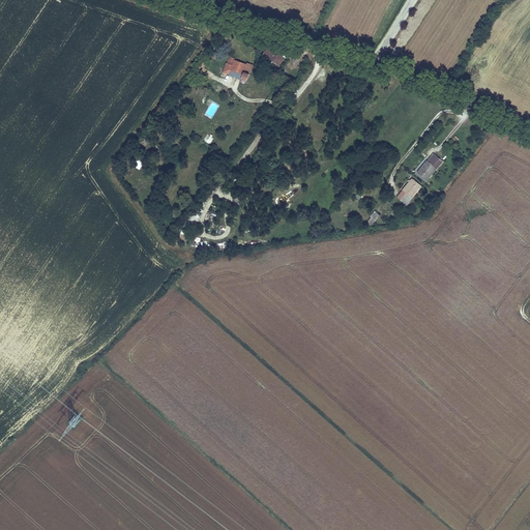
[(266,47),(261,54),(264,56),(264,58),(271,62),(273,60),(280,65),(285,58),(277,52),(276,54),(266,47)]
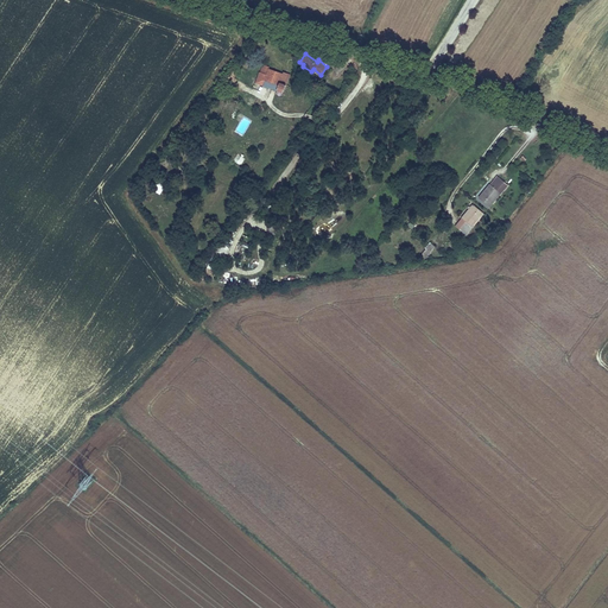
[(263,64),(255,82),(263,86),(265,80),(278,84),(277,89),(283,93),(290,74),(284,70),(283,73),(270,68),(268,65),(263,64)]
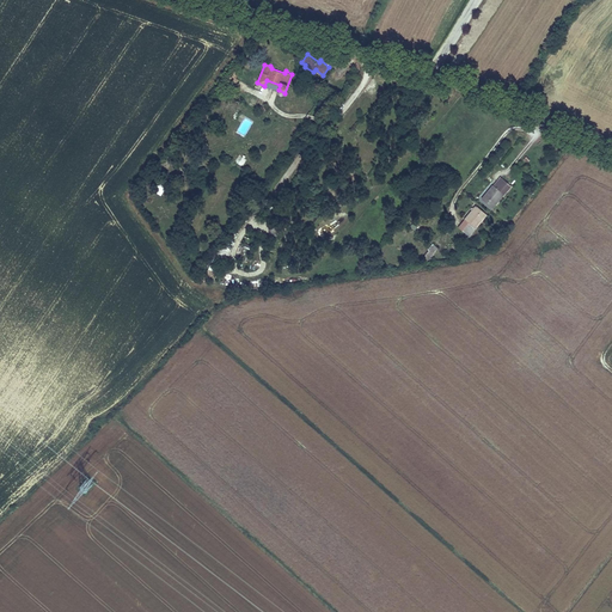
[(226,84),(232,89),(238,80),(237,79),(239,75),(236,72),(226,84)]
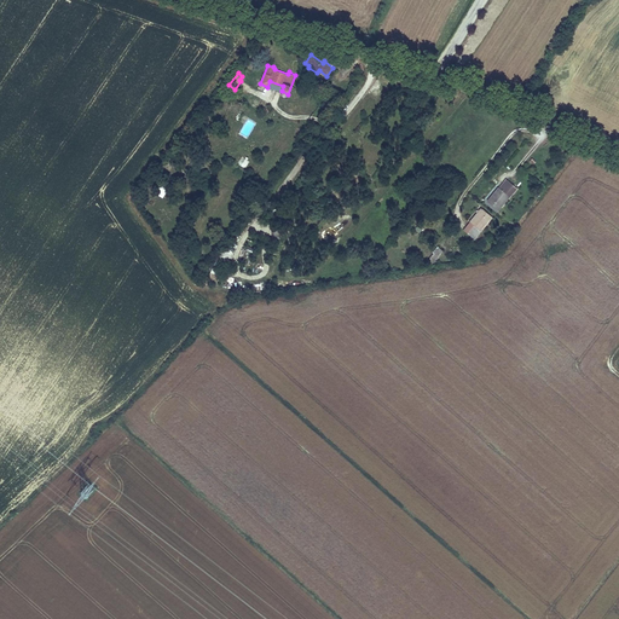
[(165,168),(169,172),(174,166),(168,161),(166,163),(167,165),(165,168)]
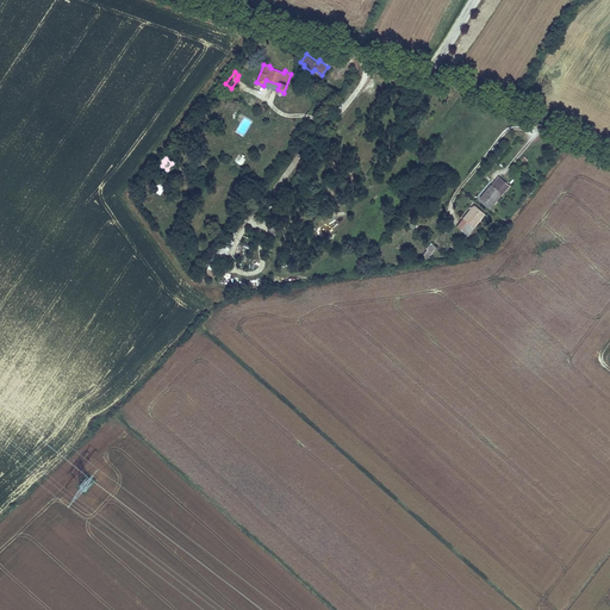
[(480,197),(491,207),(510,185),(499,176),(493,185),(492,184),(480,197)]
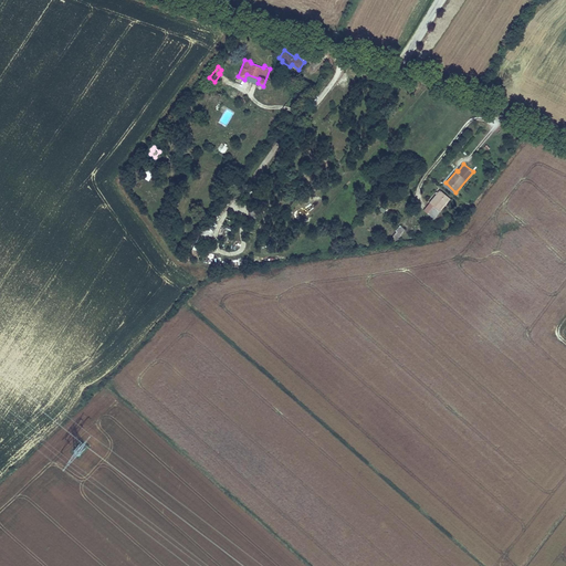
[(148,167),(142,177),(150,182),(156,173),(148,167)]
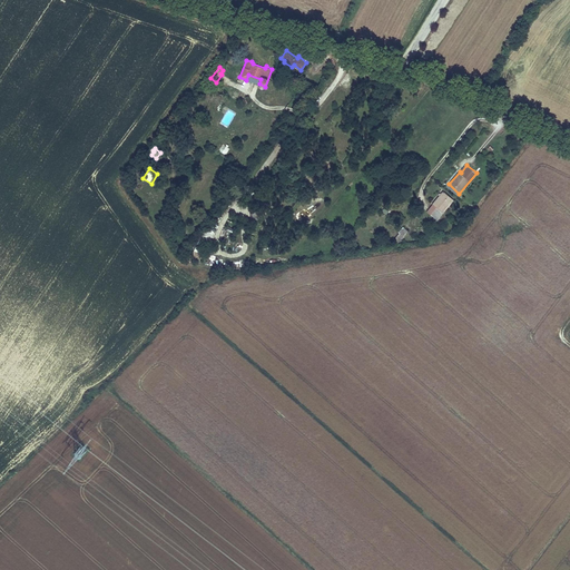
[(431,215),(436,220),(455,200),(443,190),(432,203),(438,207),(431,215)]
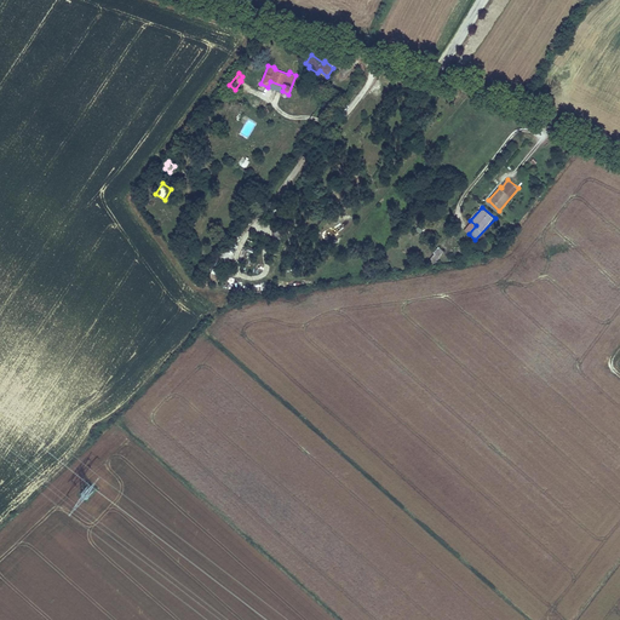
[(431,259),(435,263),(445,252),(440,248),(431,259)]
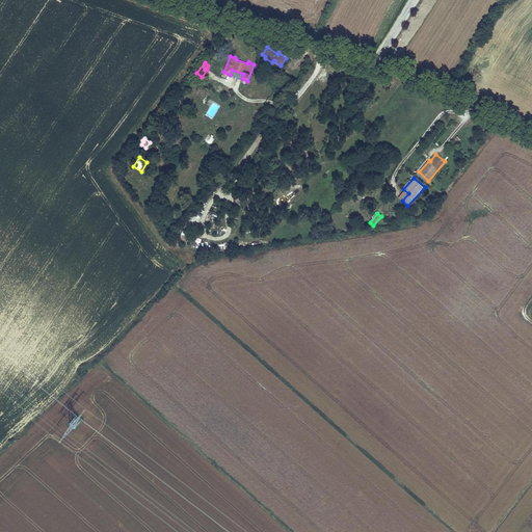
[(195,214),(191,219),(196,222),(201,217),(195,214)]
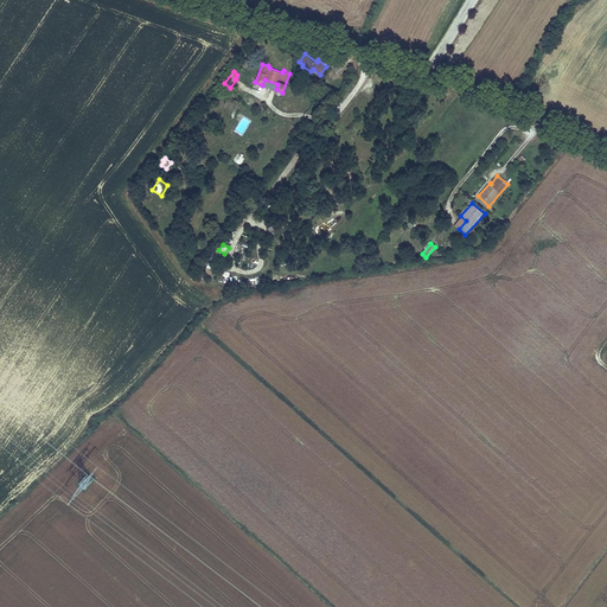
[(84,489),(93,479),(87,473),(78,483),(84,489)]
